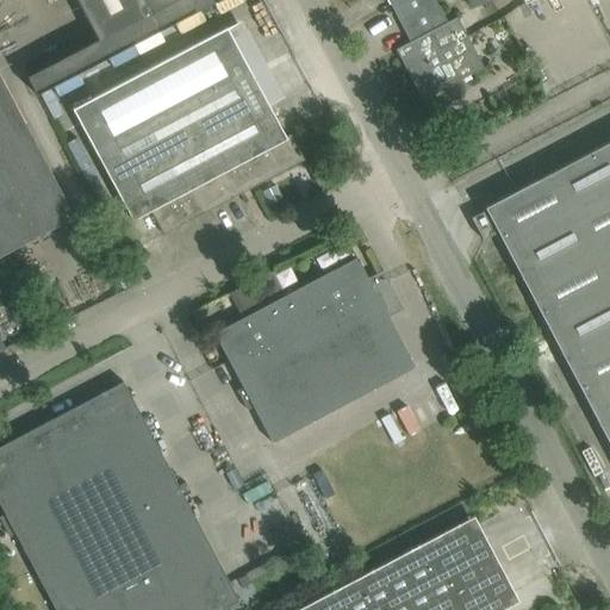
[(76,0),(98,41),(124,27),(160,10),(178,0),(76,0)]
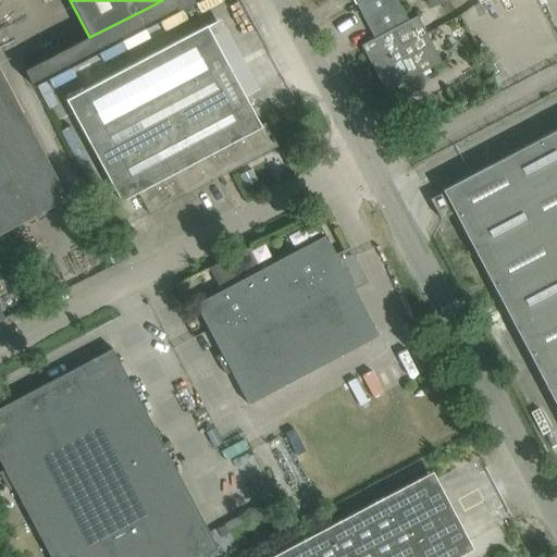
[(366,0),(357,5),(374,38),(361,46),(385,91),(441,62),(417,16),(408,21),(396,0),(366,0)]
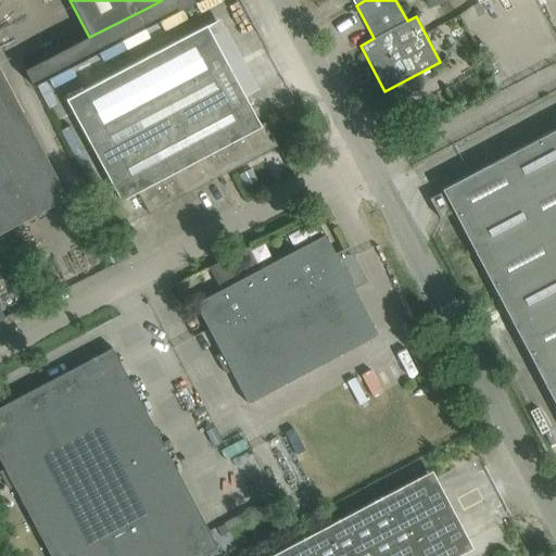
[(443,2),(442,0),(424,0),(429,10),(443,2)]
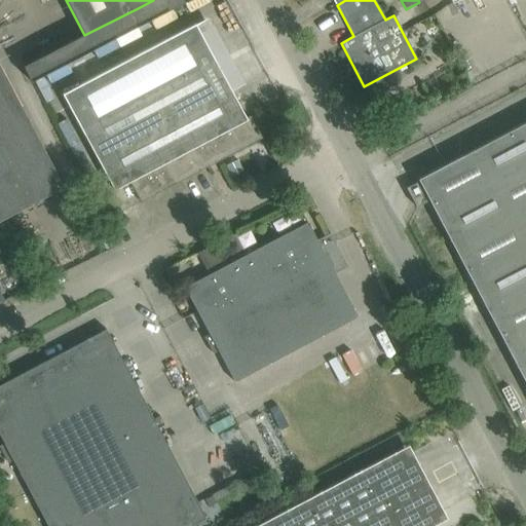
[(262,138),(252,119),(251,117),(246,118),(195,25),(63,95),(105,172),(114,190),(129,182),(141,202),(262,138)]
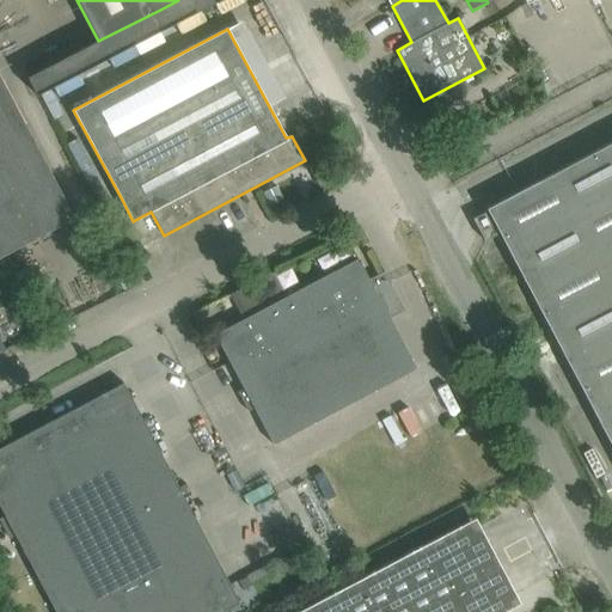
[(0,256),(74,218),(0,78),(0,256)]
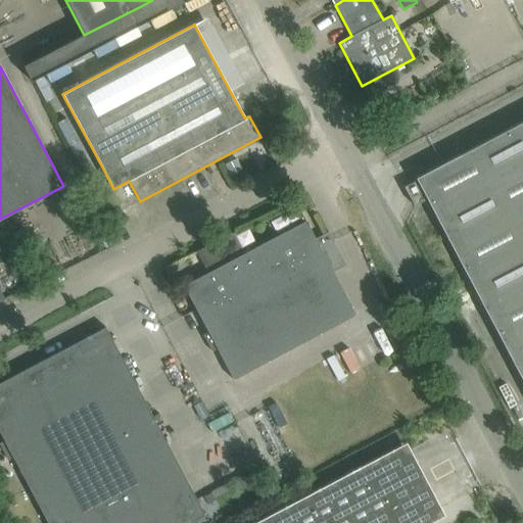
[(522,121),(415,178),(416,181),(403,187),(414,206),(426,199),(522,382),(522,121)]
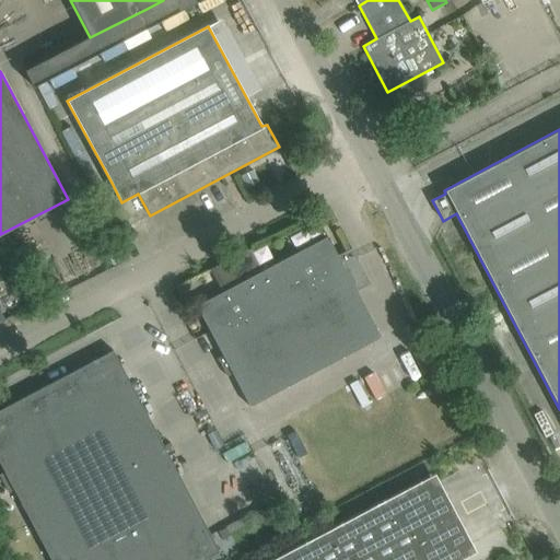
[(253,170),(242,176),(248,187),(258,182),(253,170)]
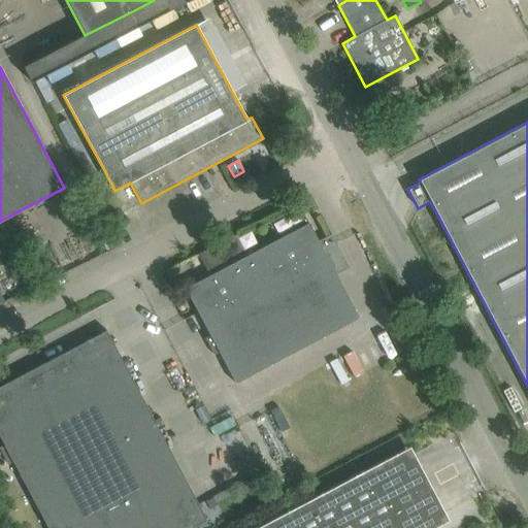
[(359,319),(335,273),(325,255),(338,249),(331,234),(318,241),(308,223),(185,289),(235,384),(359,319)]
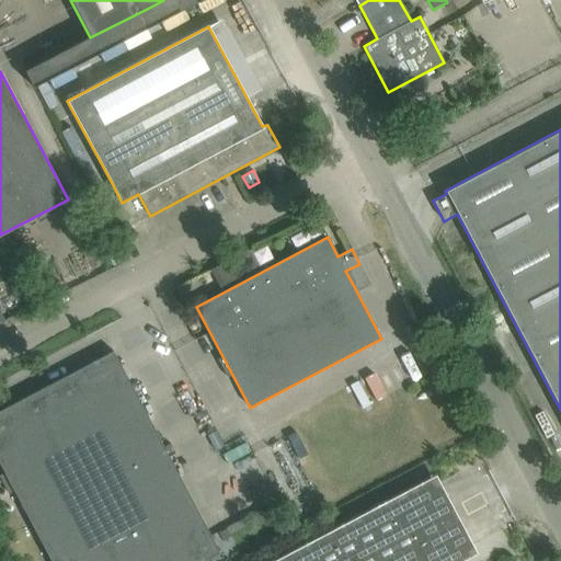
[(20,259),(6,266),(13,279),(27,272),(20,259)]
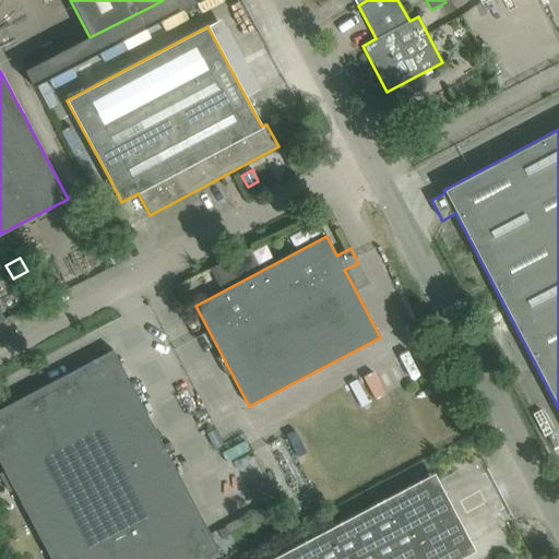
[(113,349),(0,408),(0,463),(4,472),(0,473),(0,476),(8,491),(13,488),(31,521),(165,450),(113,349)]
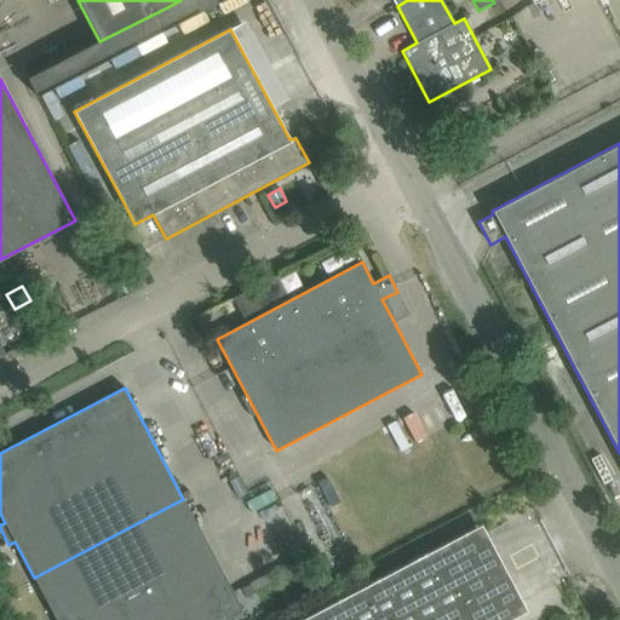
[(328,478),(319,483),(332,507),(340,503),(328,478)]
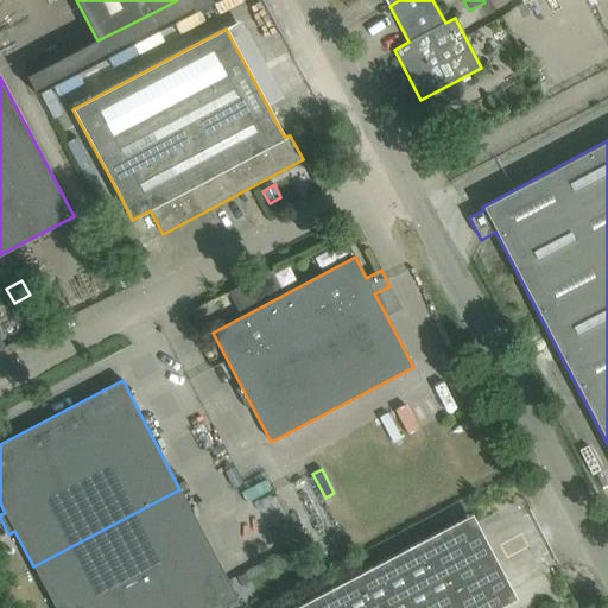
[(179,489),(33,567),(55,607),(64,607),(78,601),(81,607),(87,607),(88,607),(87,607),(108,607),(140,591),(149,607),(221,607),(238,600),(179,489)]
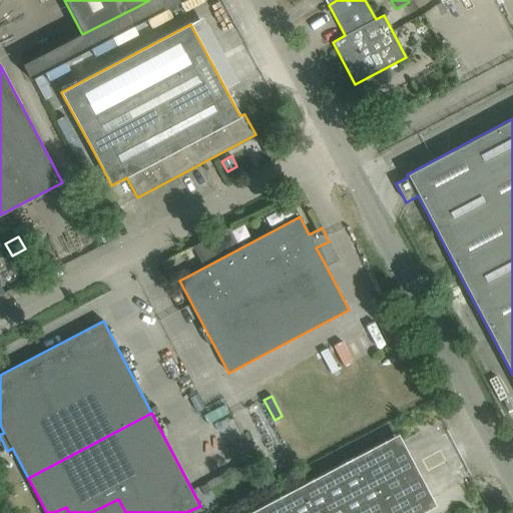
[(395,441),(258,512),(412,512),(428,505),(395,441)]
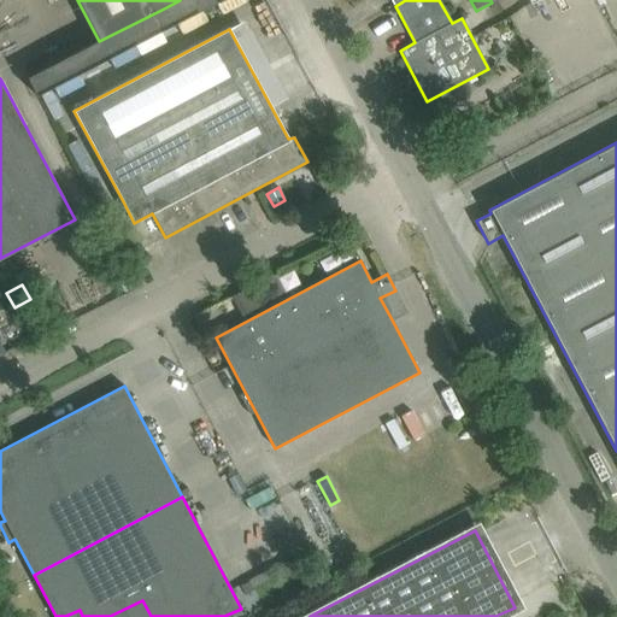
[(151,616),(142,600),(110,616),(88,616),(89,616),(88,616),(82,616),(80,610),(65,616),(151,616)]
